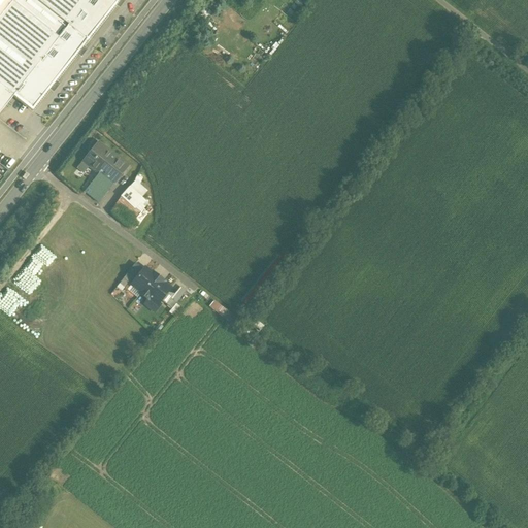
[(0,0),(0,112),(14,96),(33,110),(51,88),(52,88),(55,84),(55,81),(77,53),(79,53),(83,48),(83,46),(117,4),(118,4),(120,0),(0,0)]
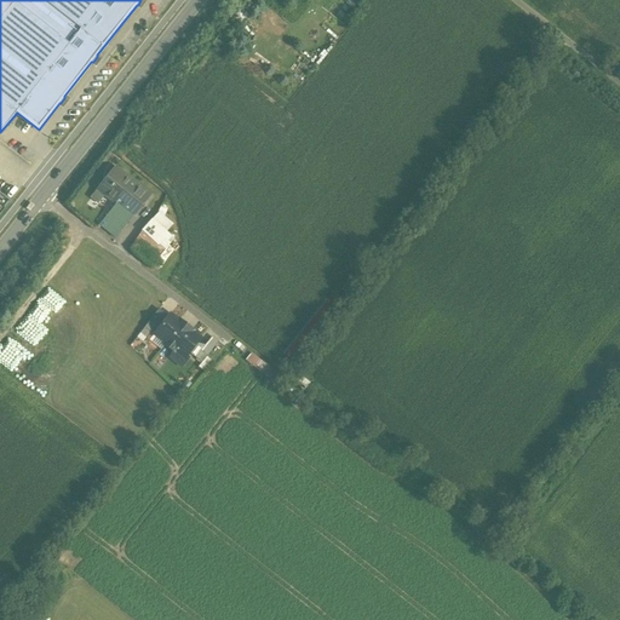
[(150,196),(115,168),(98,189),(116,204),(99,224),(116,239),(150,196)]
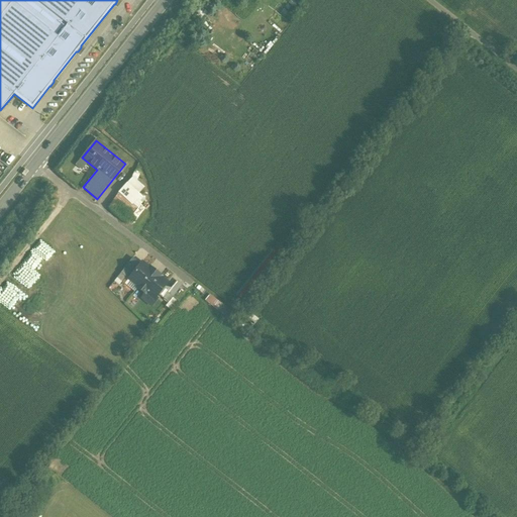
[(135,224),(147,209),(143,205),(148,200),(141,194),(147,188),(135,177),(112,204),(135,224)]
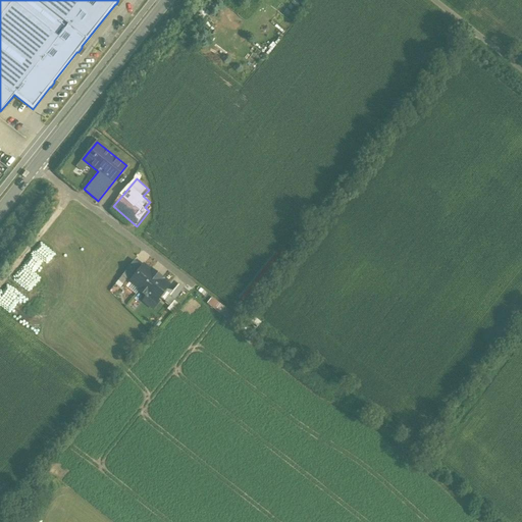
[(133,263),(126,271),(132,275),(138,267),(133,263)]
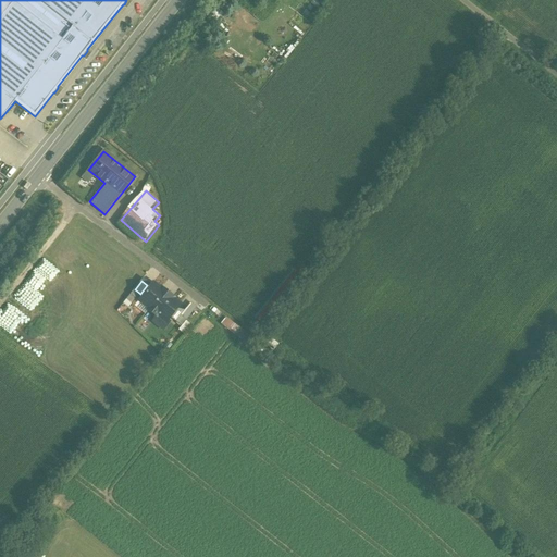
[(161,288),(160,289),(152,283),(139,299),(149,308),(148,309),(157,316),(158,314),(166,321),(180,305),(172,298),(173,297),(161,288)]
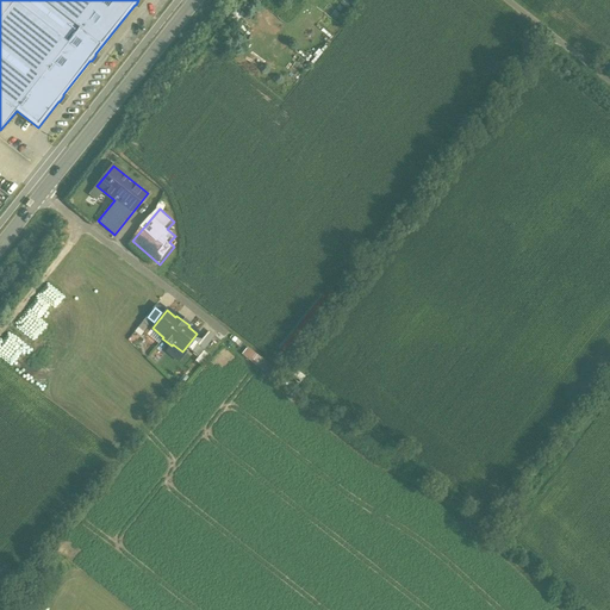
[(153,322),(147,317),(143,322),(148,327),(153,322)]
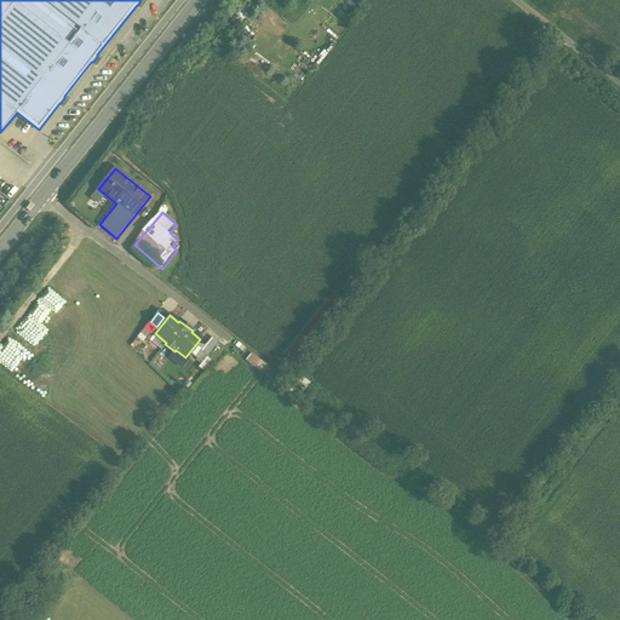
[(207,356),(201,351),(195,357),(202,363),(207,356)]
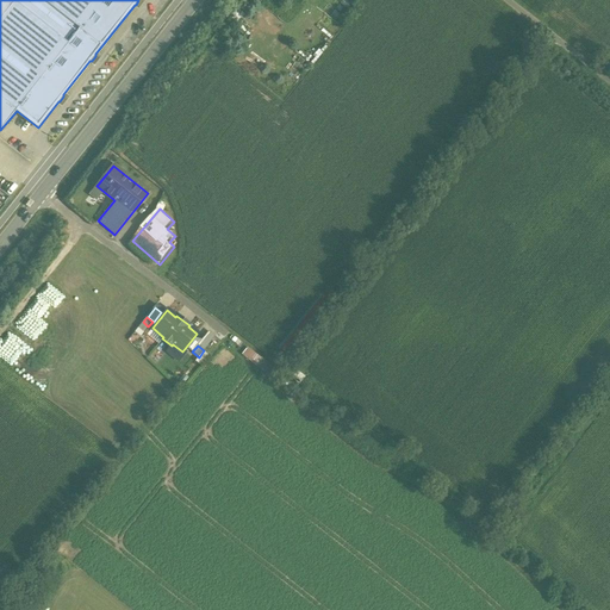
[(250,348),(246,355),(260,366),(265,360),(250,348)]
